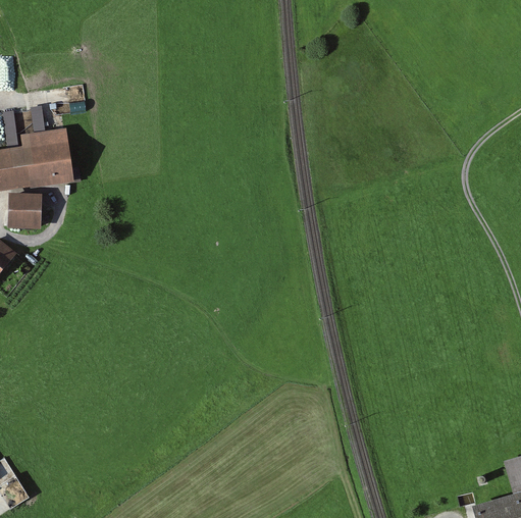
[(30,105),(34,133),(45,131),(41,104),(30,105)]
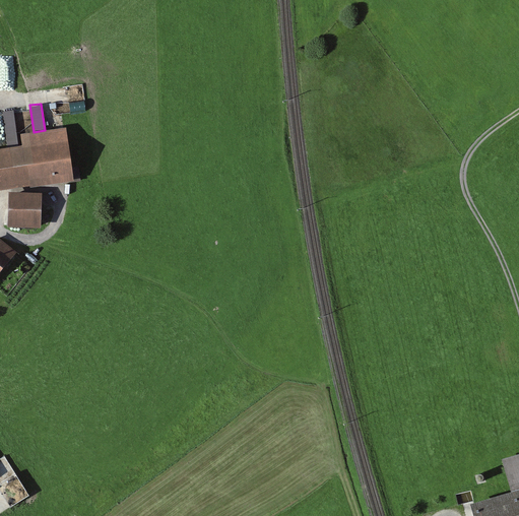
[(3,109),(7,148),(17,146),(13,108),(3,109)]
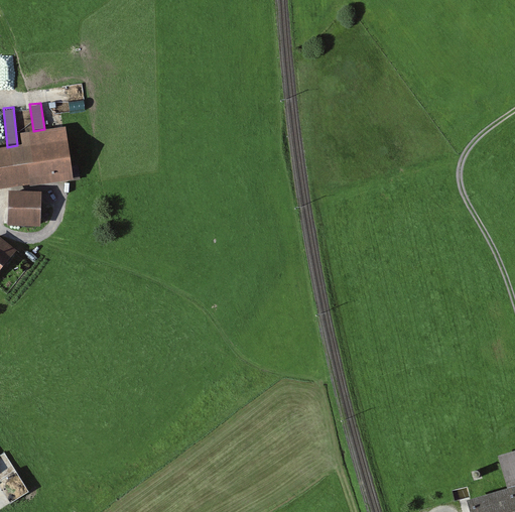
[(29,185),(72,179),(65,127),(44,129),(33,131),(20,133),(22,145),(17,145),(7,147),(0,147),(0,187),(29,183),(29,185)]
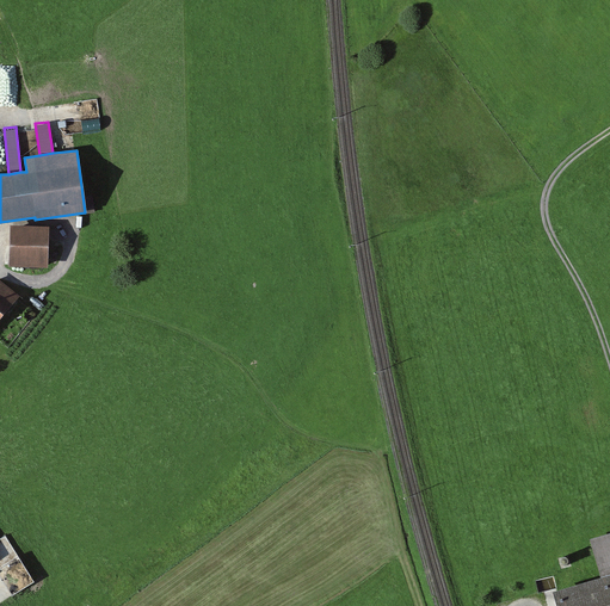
[(49,227),(11,226),(10,265),(48,267),(49,227)]
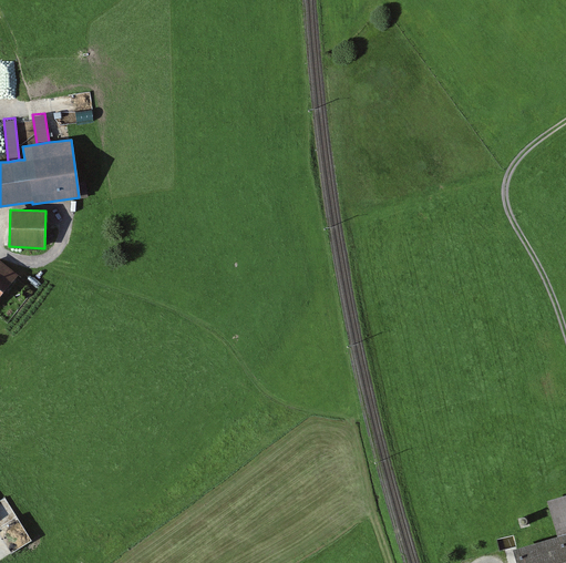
[(0,296),(18,275),(0,260),(0,296)]
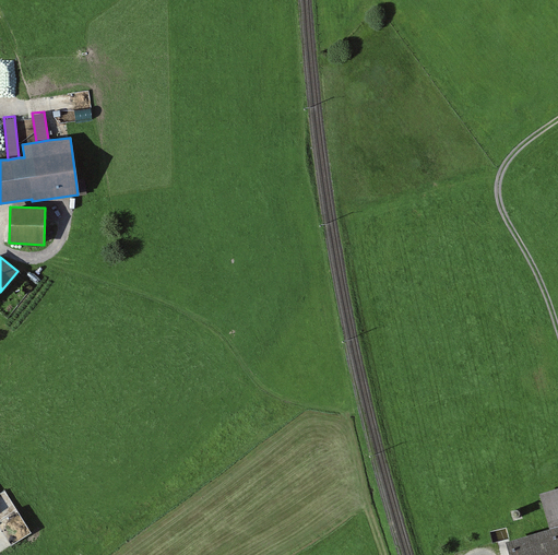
[(557,554),(557,488),(541,494),(550,531),(507,543),(510,554),(557,554)]
